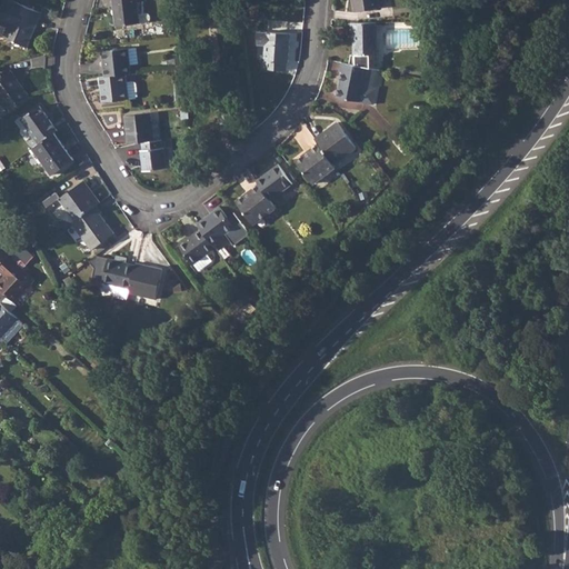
[(13,0),(3,0),(0,9),(0,35),(28,47),(42,12),(13,0)]
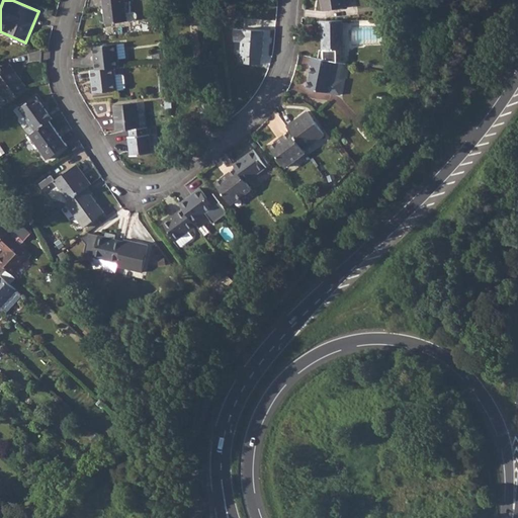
[(124,0),(103,0),(107,23),(132,19),(134,17),(135,16),(136,14),(135,12),(133,10),(132,0),(125,1),(124,0)]
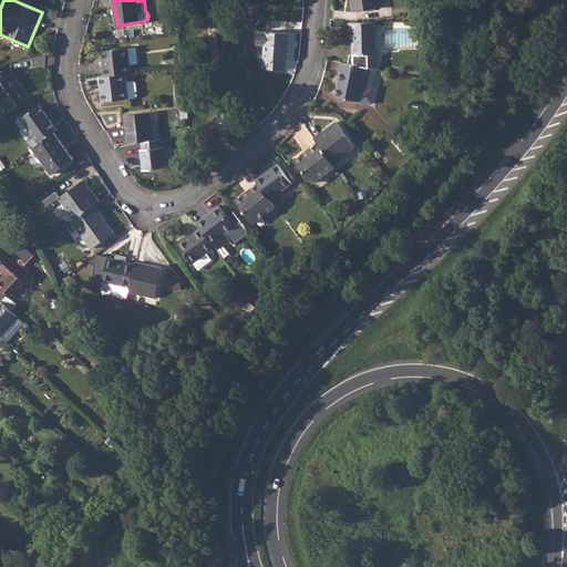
[(378,0),(351,0),(353,11),(379,7),(378,0)]
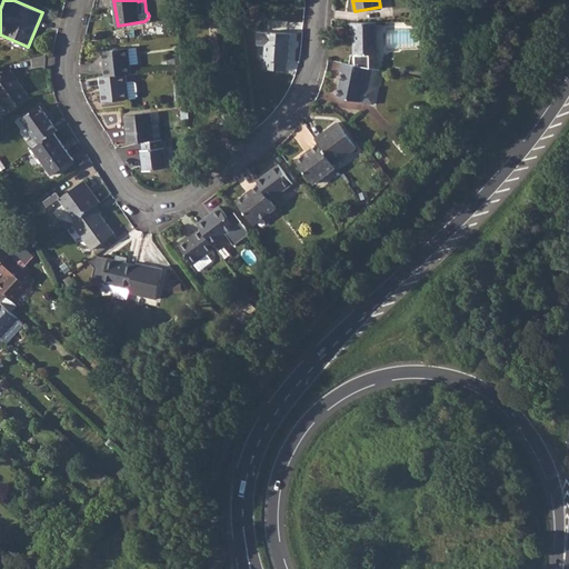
[(351,53),(349,63),(375,69),(380,69),(380,46),(378,46),(377,22),(351,22),(351,31),(353,31),(355,53),(351,53)]
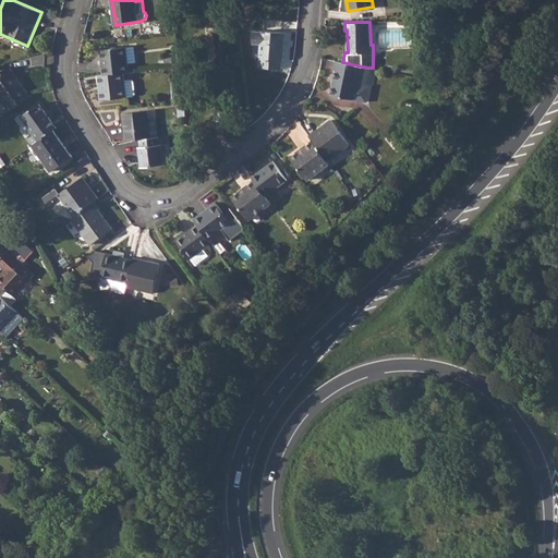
[(254,31),(253,44),(261,44),(259,58),(262,59),(261,68),(281,69),(281,60),(283,60),(286,32),(262,29),(261,32),(254,31)]
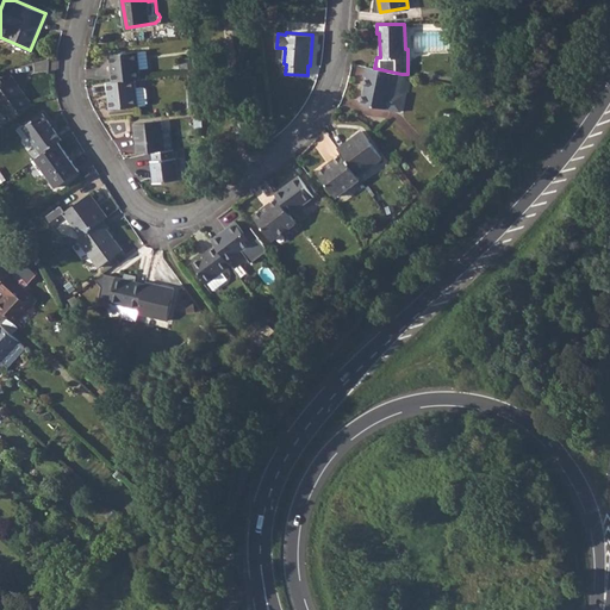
[(110,55),(112,81),(136,79),(142,78),(141,69),(149,68),(148,50),(110,55)]
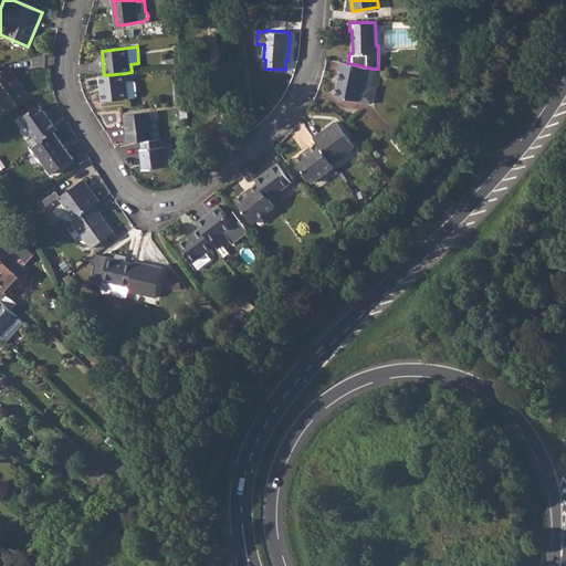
[(347,63),(339,62),(338,71),(341,71),(336,95),(366,102),(373,69),(347,63)]
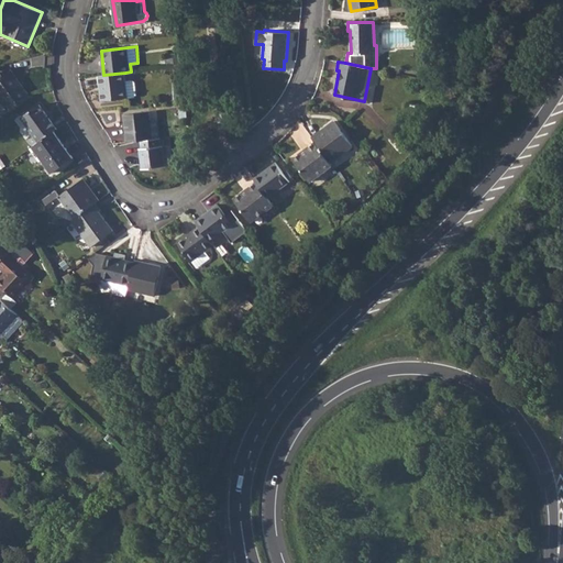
[(0,98),(10,111),(31,96),(11,69),(0,77),(0,98)]
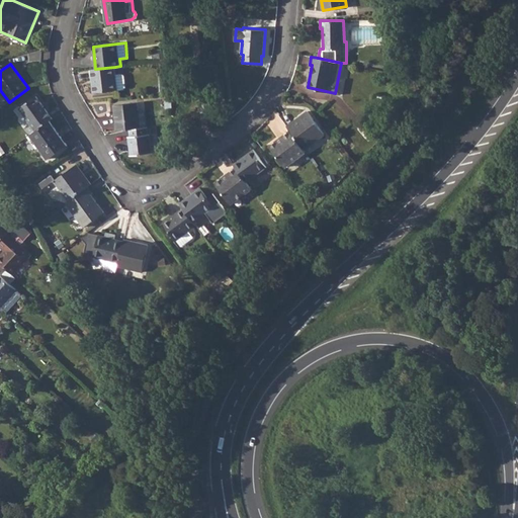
[(95,69),(91,69),(94,92),(117,89),(115,67),(95,69)]
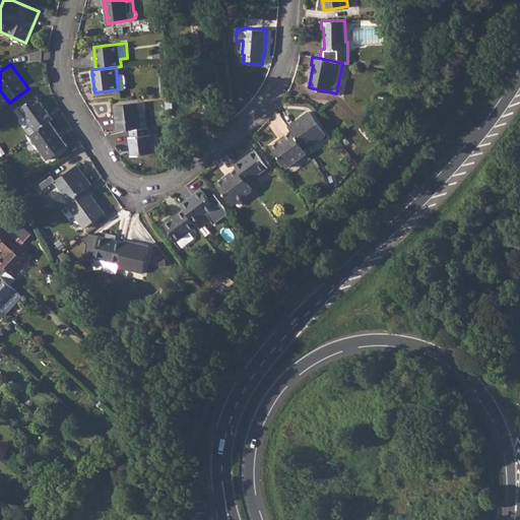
[(25,127),(30,135),(50,121),(54,118),(37,96),(20,108),(30,122),(25,127)]
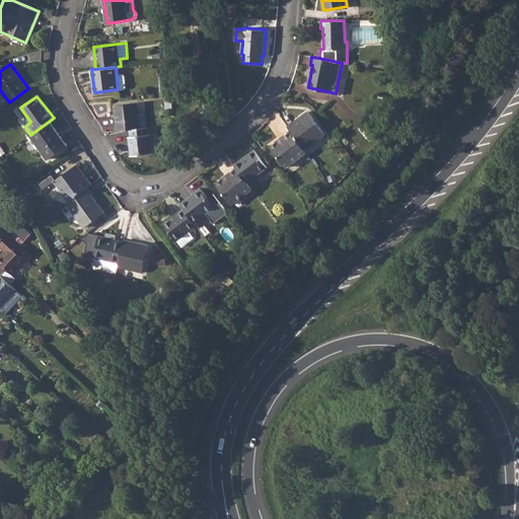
[(115,105),(118,131),(131,130),(141,128),(138,102),(115,105)]
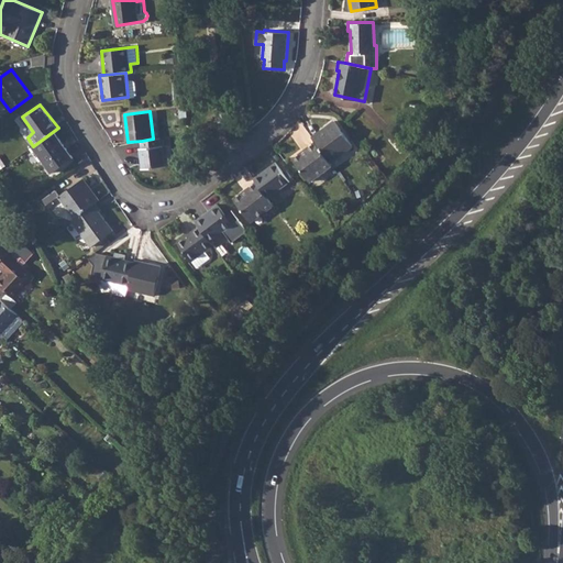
[(334,121),(312,138),(316,142),(330,162),(352,144),(334,121)]
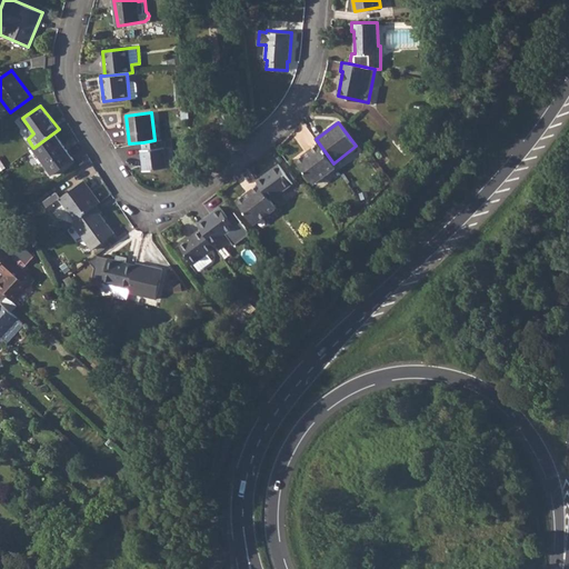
[(55,132),(33,148),(53,175),(75,159),(55,132)]
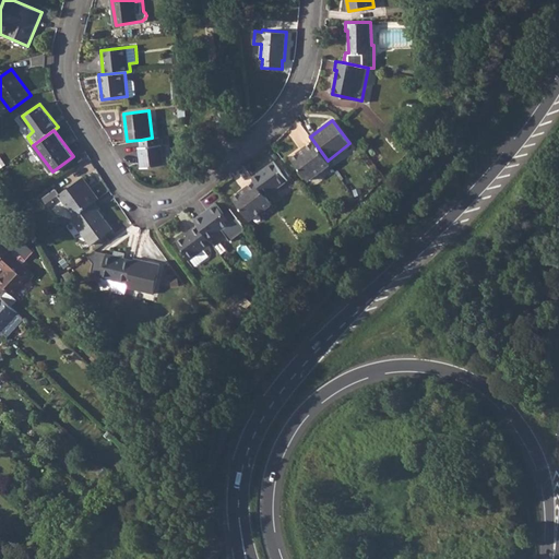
[(152,138),(141,140),(142,146),(140,147),(143,168),(165,165),(162,144),(161,144),(159,137),(152,138)]
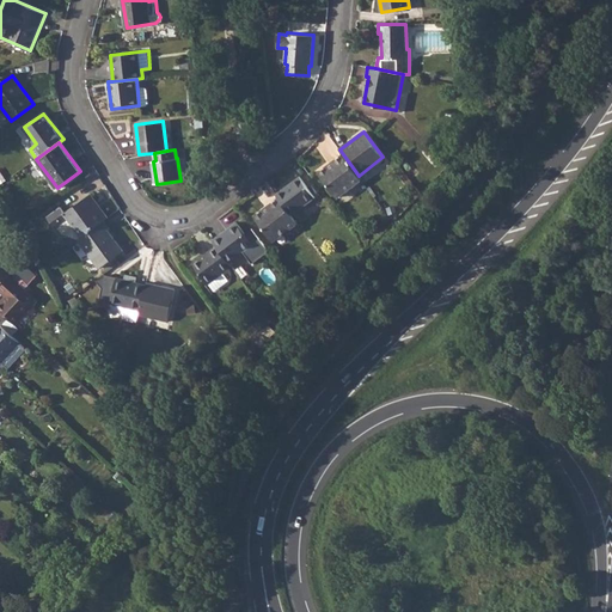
[(359,176),(343,154),(319,172),(338,197),(362,178),(359,176)]
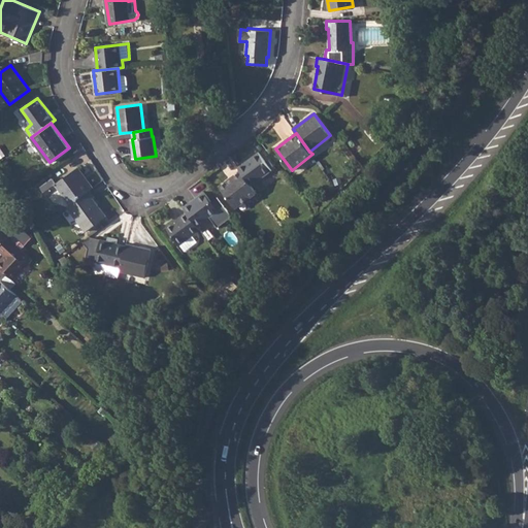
[(259,152),(238,167),(241,171),(252,186),(272,170),(259,152)]
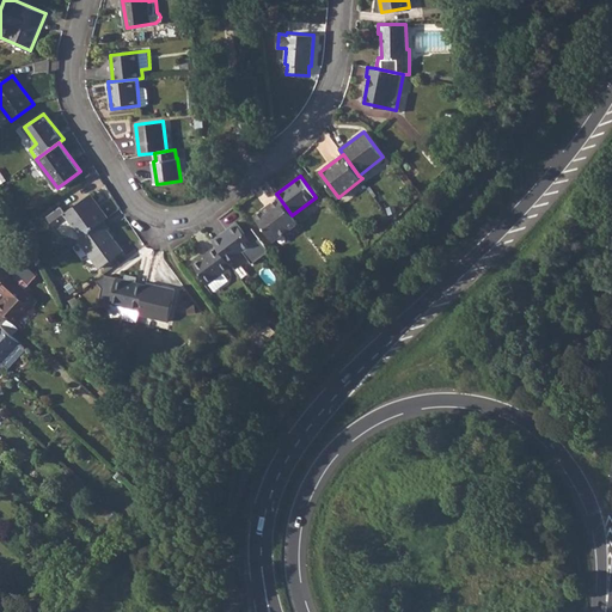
[(69,219),(83,237),(105,219),(89,196),(66,213),(61,207),(49,218),(56,227),(69,219)]
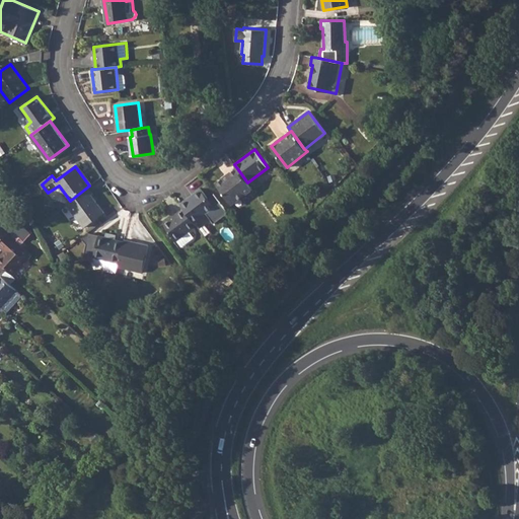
[(247,182),(237,168),(216,184),(232,205),(252,190),(247,182)]
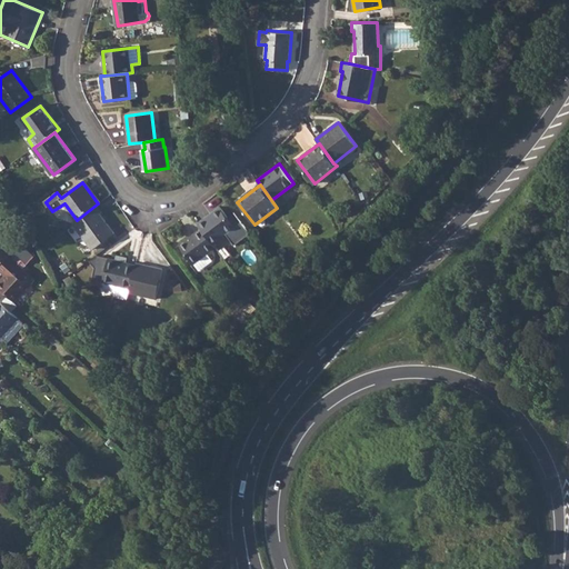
[(77,220),(72,222),(92,249),(115,232),(101,213),(103,212),(98,203),(77,220)]
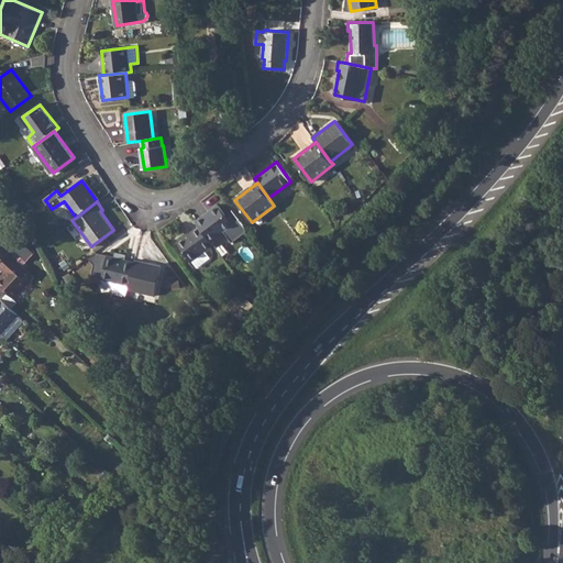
[(218,205),(196,221),(199,225),(211,241),(233,224),(218,205)]
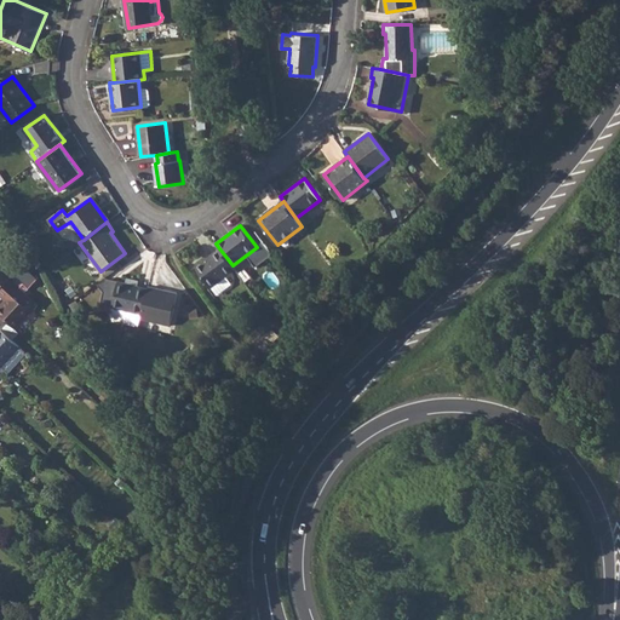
[(233,265),(219,248),(196,267),(218,296),(234,283),(228,276),(236,270),(233,265)]
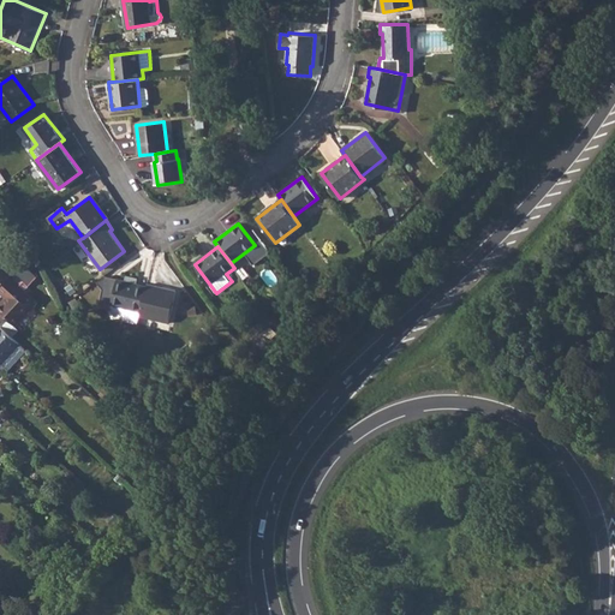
[(0,288),(10,278),(13,274),(0,261),(0,288)]
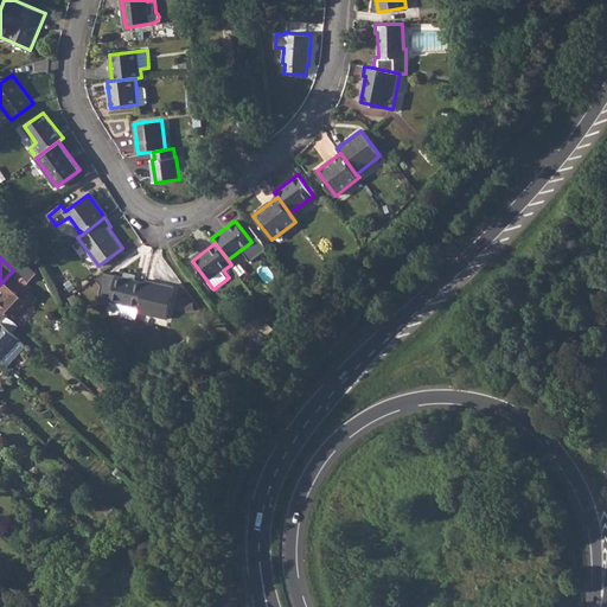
[(10,274),(0,285),(0,289),(4,294),(7,291),(10,293),(6,296),(4,299),(0,302),(0,306),(17,323),(31,306),(21,298),(27,292),(10,274)]
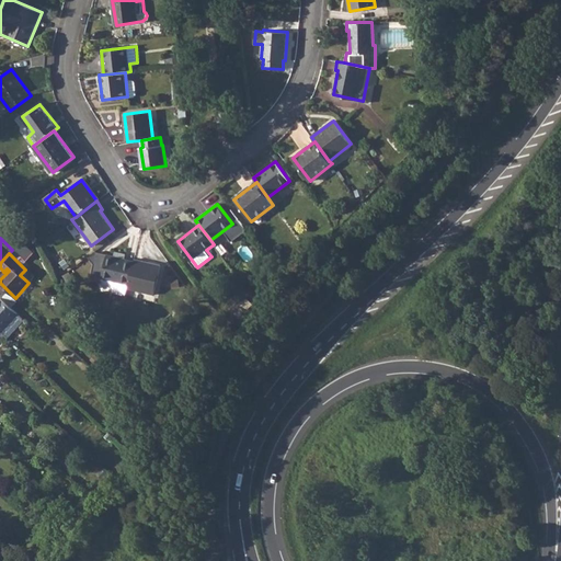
[(102,278),(128,284),(134,261),(107,255),(102,278)]
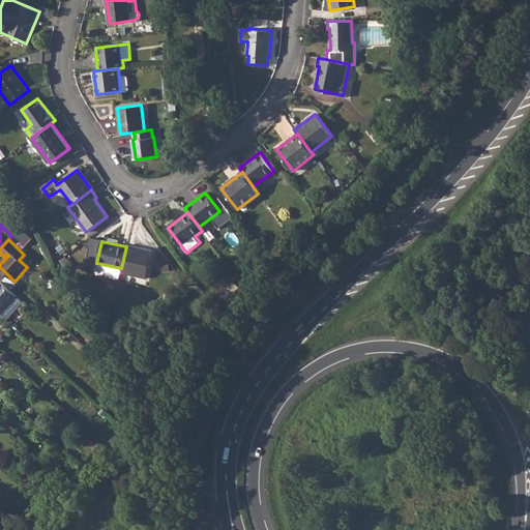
[(121,268),(121,272),(146,278),(152,251),(127,244),(126,246),(121,268)]
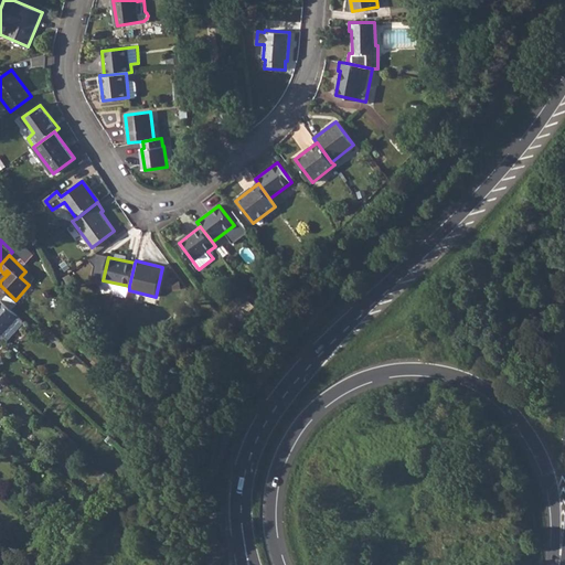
[(0,285),(0,288),(14,301),(16,300),(0,285)]
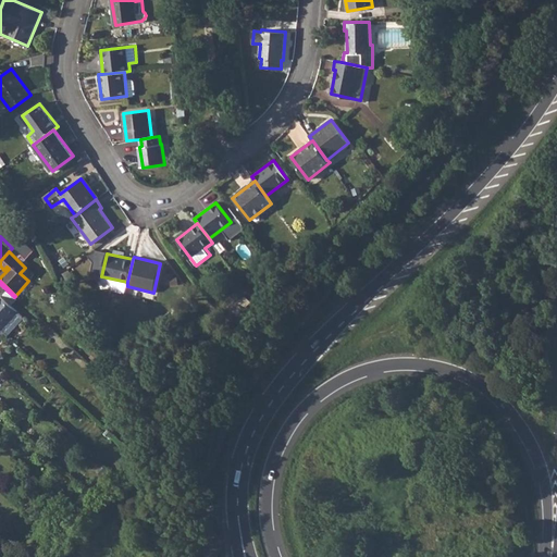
[(0,326),(0,327),(3,330),(10,336),(24,320),(24,317),(19,312),(2,297),(0,299),(0,326)]
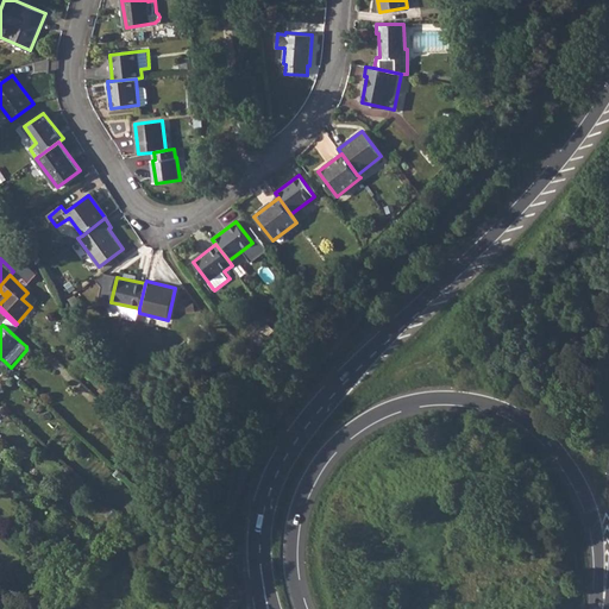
[(261,330),(245,345),(252,352),(268,337),(261,330)]
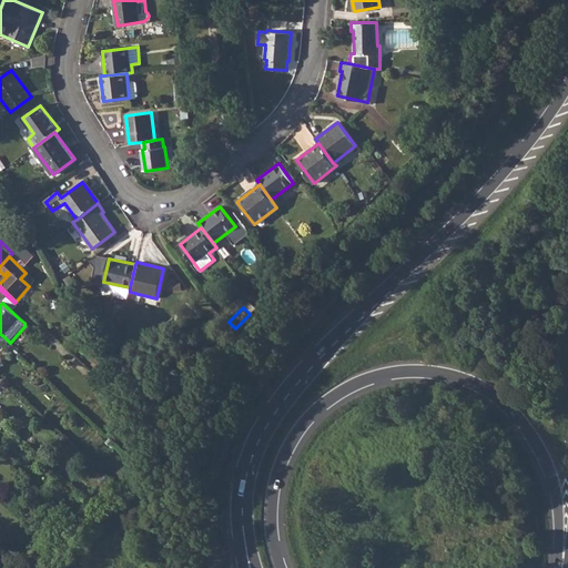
All buildings are outlined.
